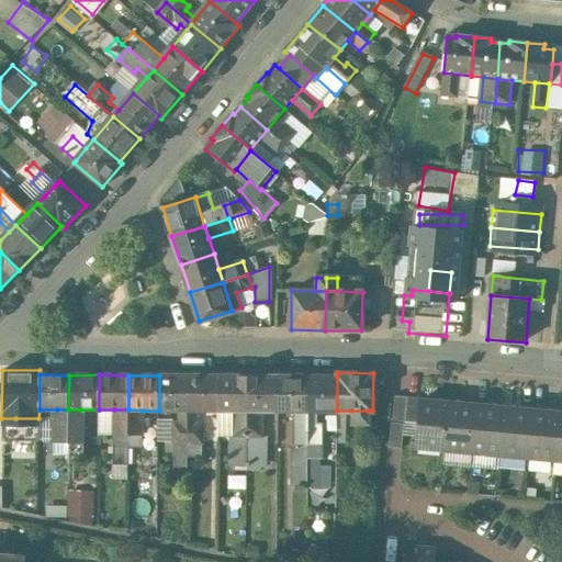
[(190,375),(159,375),(159,411),(180,411),(189,411),(190,375)]
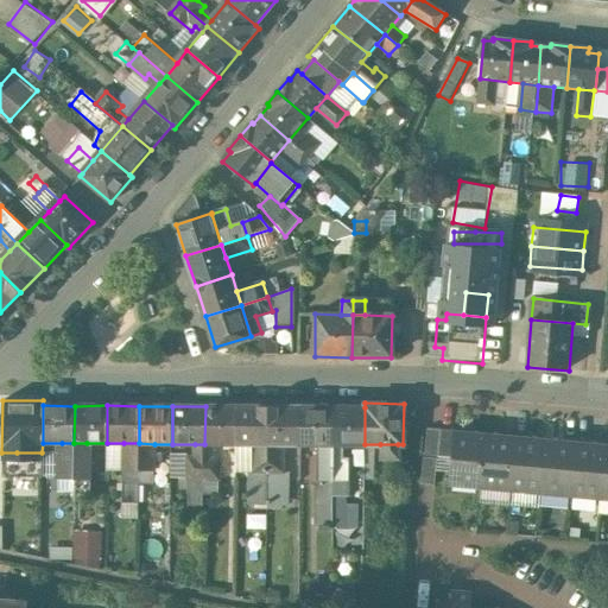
[(238,406),(206,406),(204,444),(214,444),(238,444),(238,406)]
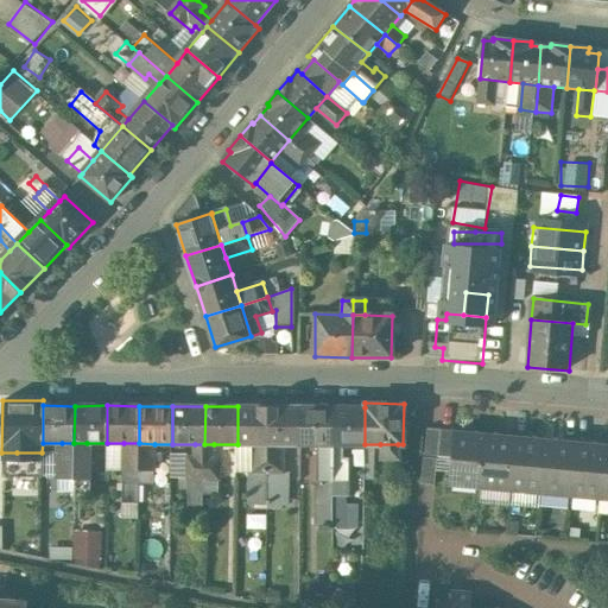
[(267,406),(238,406),(238,444),(253,444),(267,444),(267,406)]
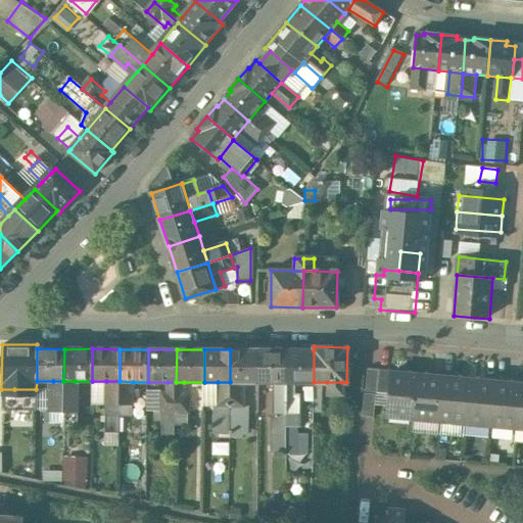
[(257,349),(230,349),(230,382),(242,382),(257,382),(257,349)]
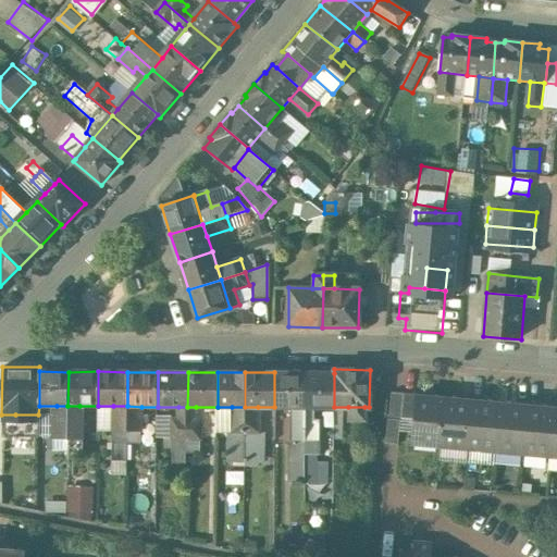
[(305,373),(274,372),(274,407),(295,407),(300,407),(304,407),(305,373)]
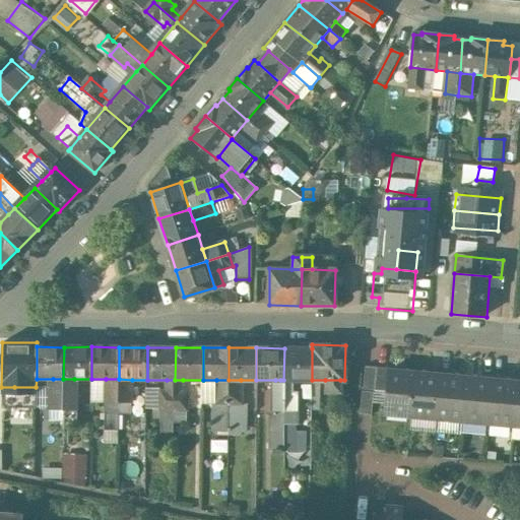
[(312,348),(284,348),(283,380),(291,380),(312,380),(312,348)]
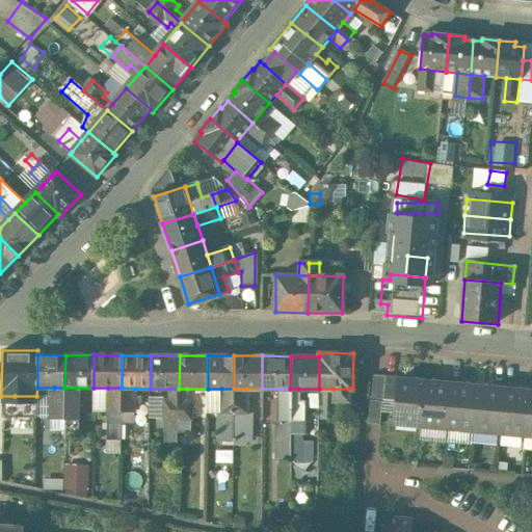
[(386,376),(373,374),(371,399),(383,400),(386,376)]
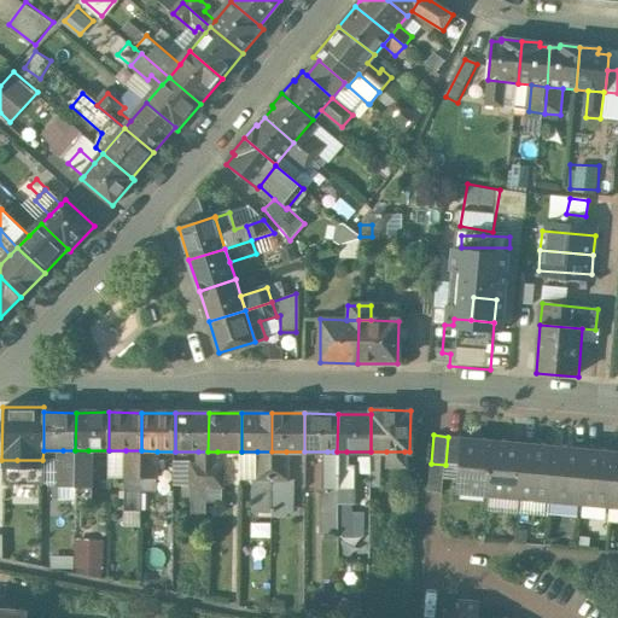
[(462,438),(448,437),(445,465),(460,466),(462,439),(462,438)]
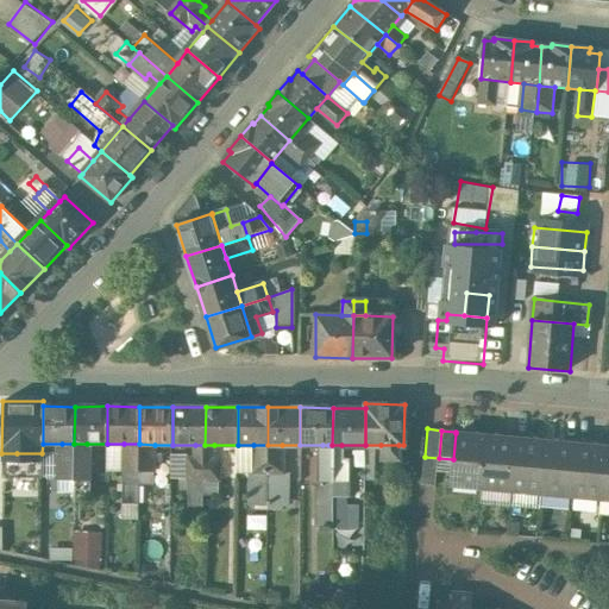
[(487,437),(456,433),(451,484),(482,488),(487,437)]
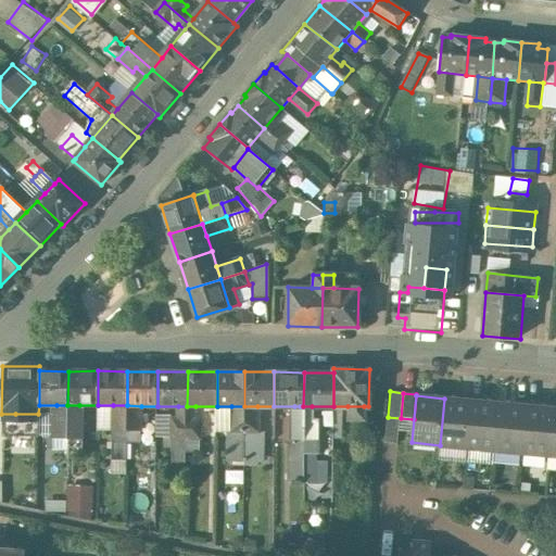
[(471,401),(444,399),(440,445),(467,447),(471,401)]
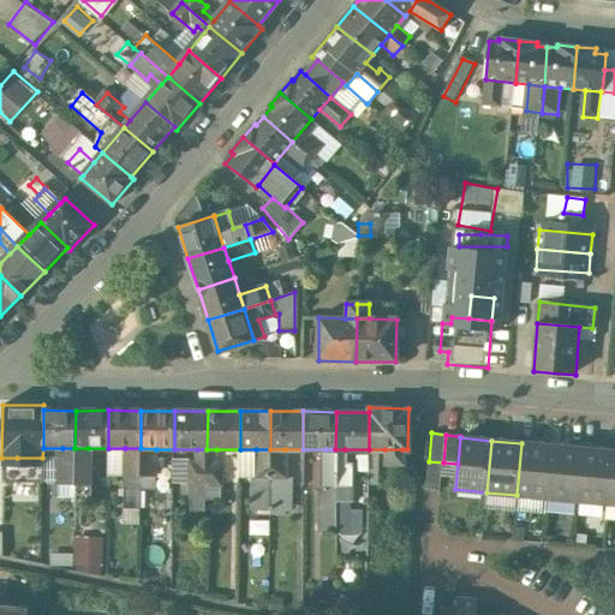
[(547,497),(551,446),(521,443),(517,495),(547,497)]
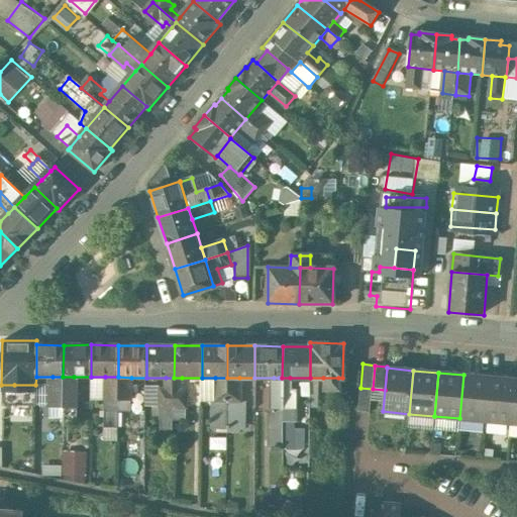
[(489,378),(463,375),(459,418),(485,421),(489,378)]
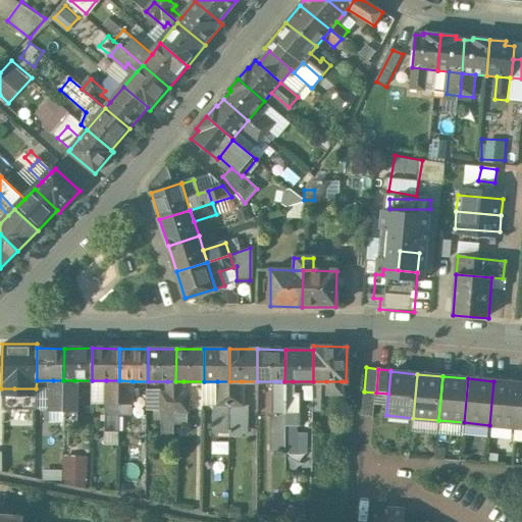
[(63,380),(53,380),(53,393),(50,393),(50,410),(63,411),(63,380)]
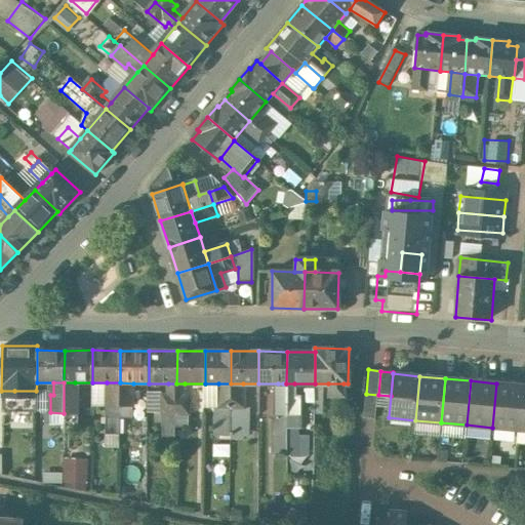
[(75,382),(64,382),(64,413),(78,413),(78,395),(75,395),(75,382)]
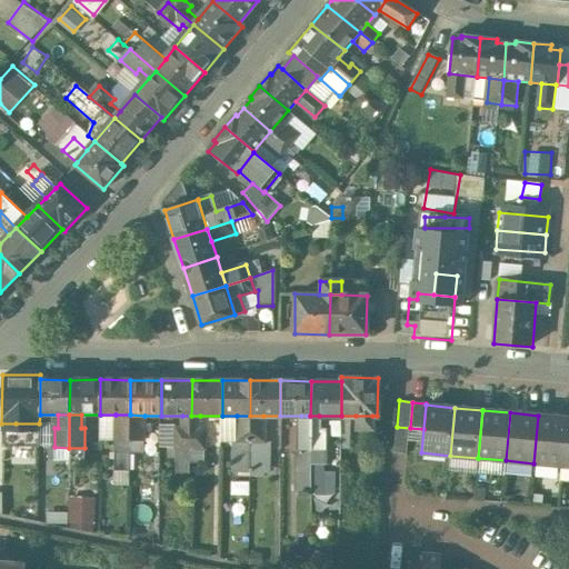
[(130,415),(116,415),(116,451),(129,451),(130,415)]
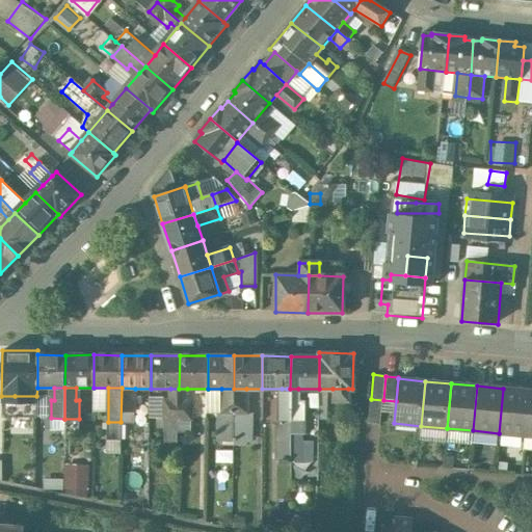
[(135,389),(122,388),(121,422),(135,422),(135,389)]
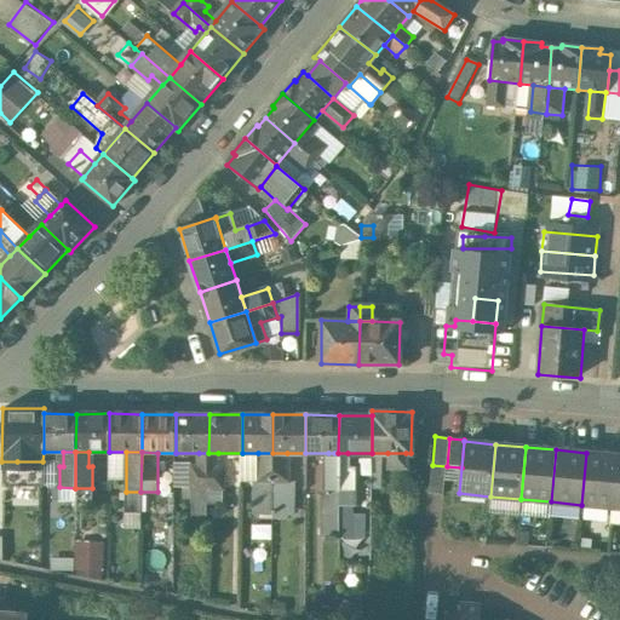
[(208,453),(199,453),(199,466),(193,466),(191,487),(208,488),(208,453)]
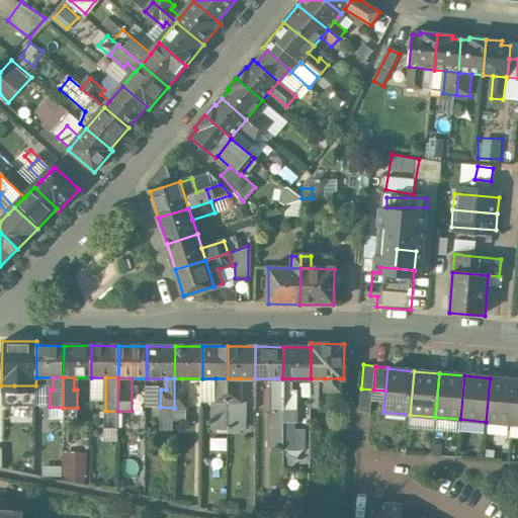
[(182,378),(174,378),(174,408),(187,408),(187,390),(182,390),(182,378)]
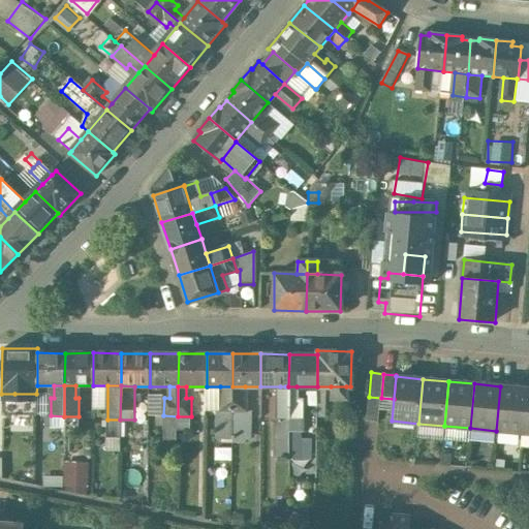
[(232,386),(220,386),(220,409),(232,410),(232,386)]
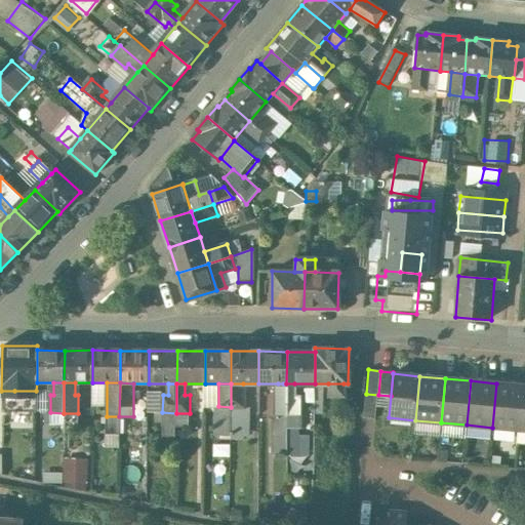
[(243,384),(231,384),(231,407),(243,407),(243,384)]
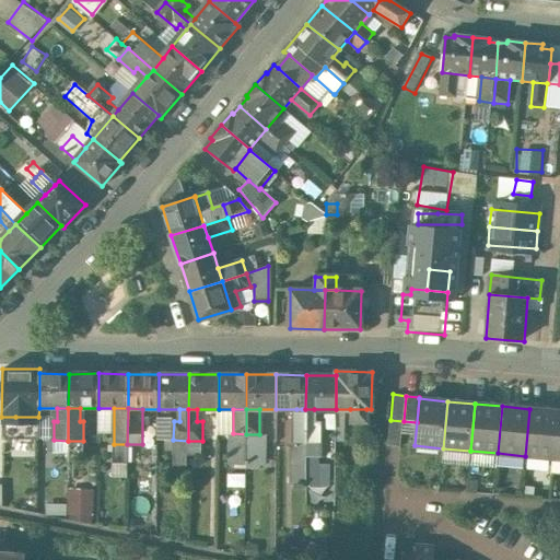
[(296,422),(291,421),(291,442),(305,442),(305,409),(302,409),(296,409),(296,422)]
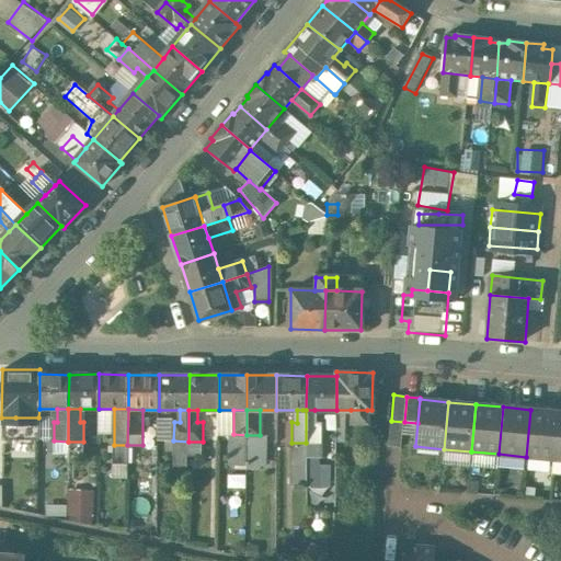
[(315,423),(315,410),(306,410),(306,443),(320,443),(320,423),(315,423)]
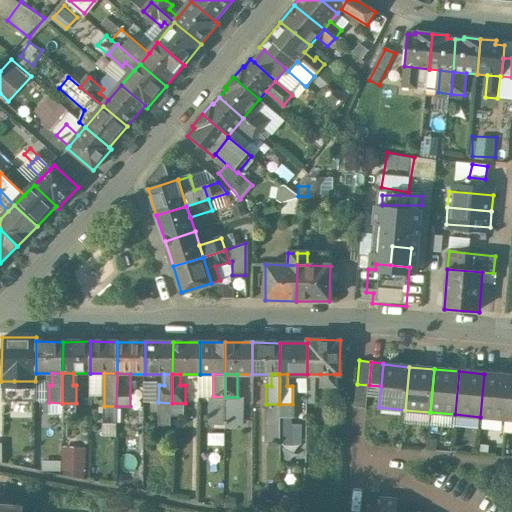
[(335,374),(320,374),(320,385),(335,385),(335,374)]
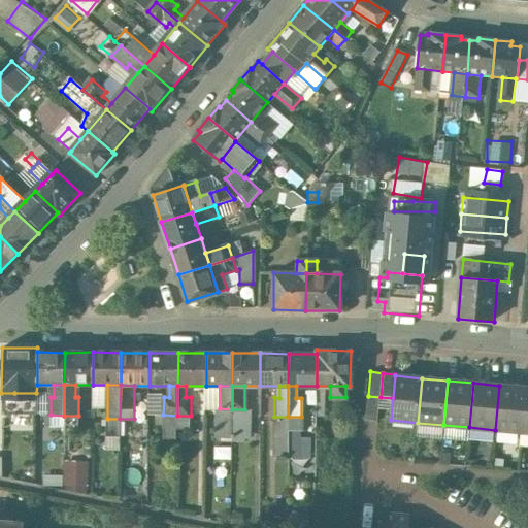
[(525,388),(499,386),(495,430),(521,432),(525,388)]
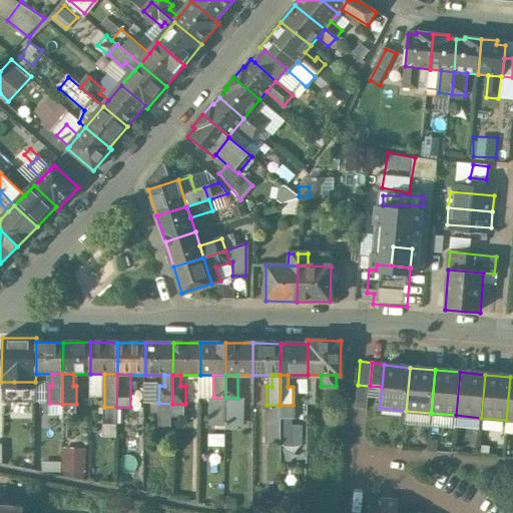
[(14,382),(1,382),(1,390),(14,391),(14,382)]
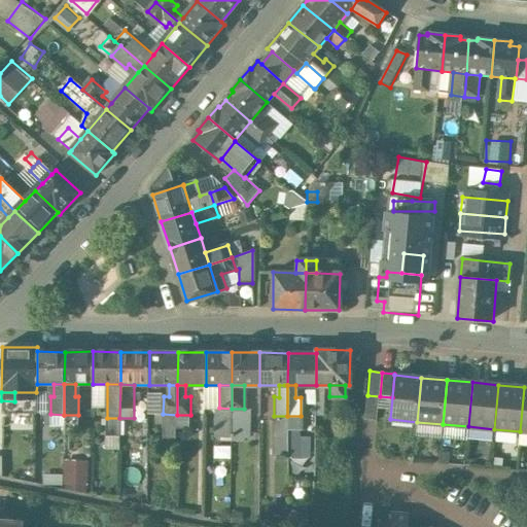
[(379,397),(366,396),(364,420),(377,421),(379,397)]
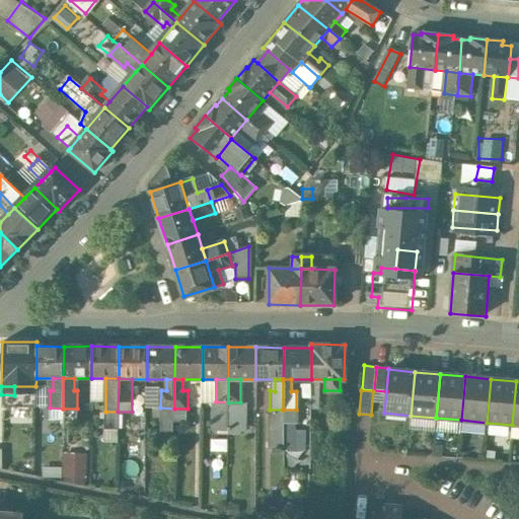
[(88,483),(88,452),(65,451),(64,482),(88,483)]
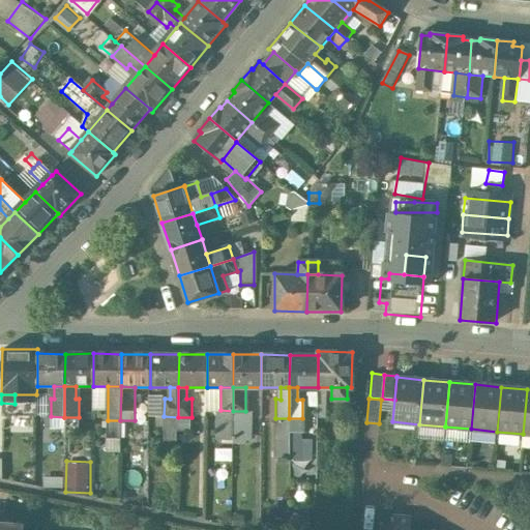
[(410,529),(411,518),(384,516),(382,529),(410,529)]
